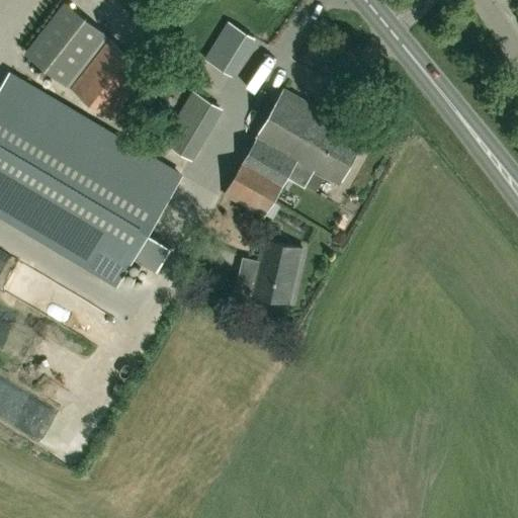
[(66,3),(26,53),(65,83),(104,34),(66,3)]
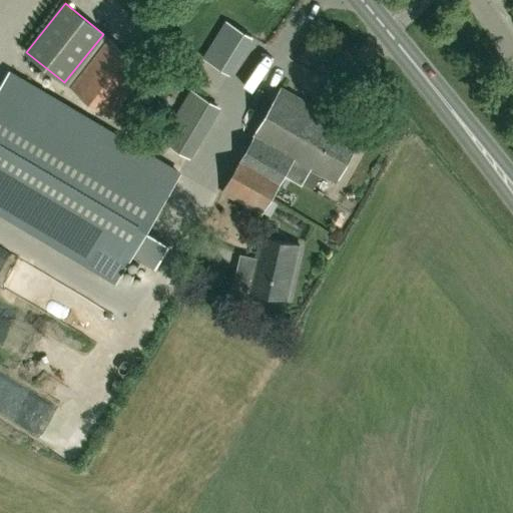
[(251,36),(227,22),(204,58),(228,73),(251,36)]
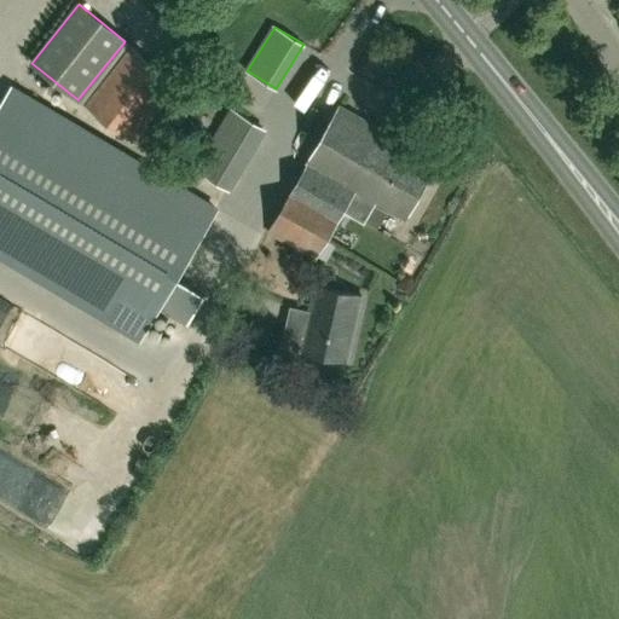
[(179,85),(132,47),(86,105),(132,144),(179,85)]
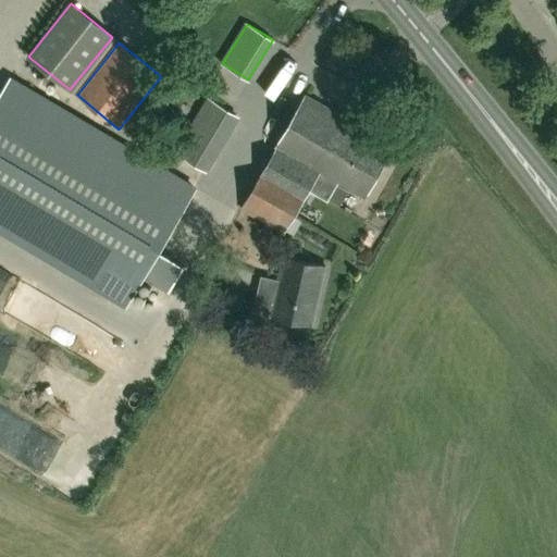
[(144,274),(170,289),(183,267),(157,251),(195,187),(11,79),(0,97),(0,230),(125,305),(144,274)]
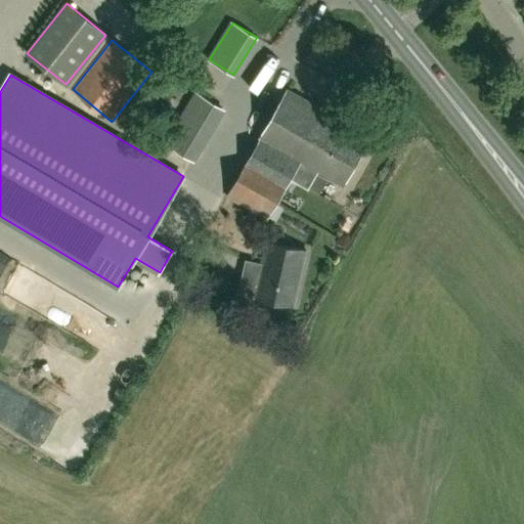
[(343,185),(369,136),(288,90),(227,195),(268,219),(301,161),(343,185)]
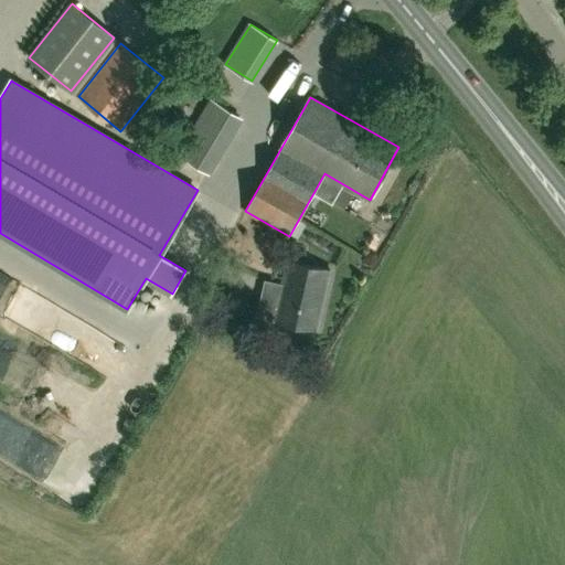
[(176,155),(202,171),(212,155),(185,139),(176,155)]
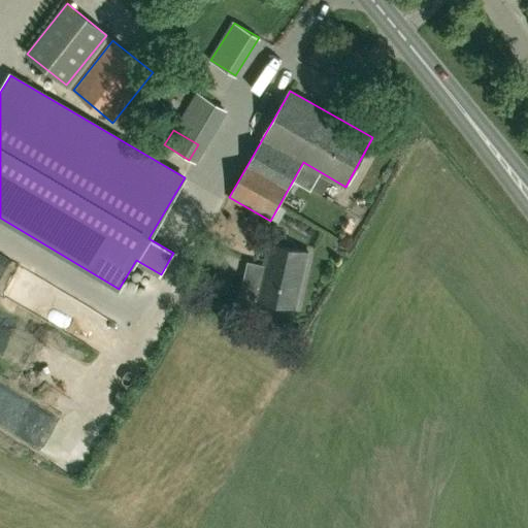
[(297,307),(309,253),(270,244),(258,299),(297,307)]
